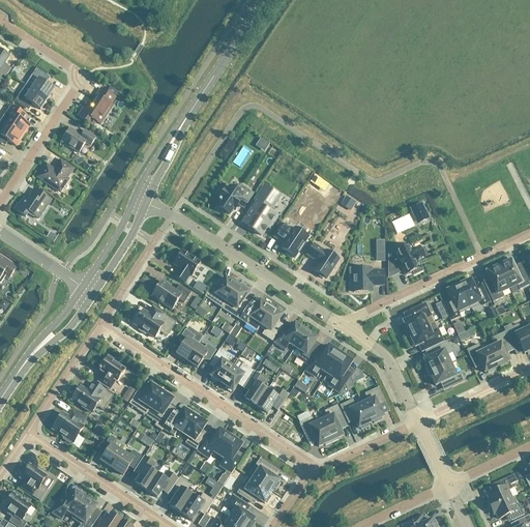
[(0,81),(6,71),(10,65),(4,61),(9,55),(0,48),(0,81)]
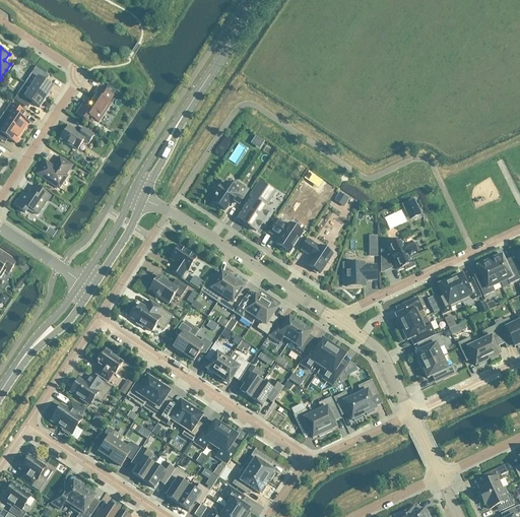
[(46,72),(36,65),(28,75),(35,79),(30,84),(46,94),(53,84),(42,77),(46,72)]
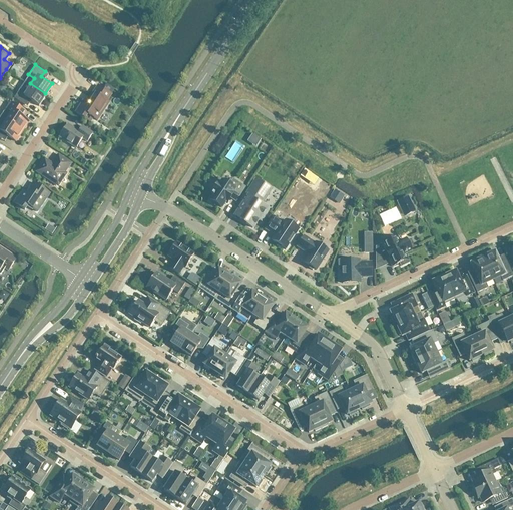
[(51,72),(48,77),(56,82),(60,78),(51,72)]
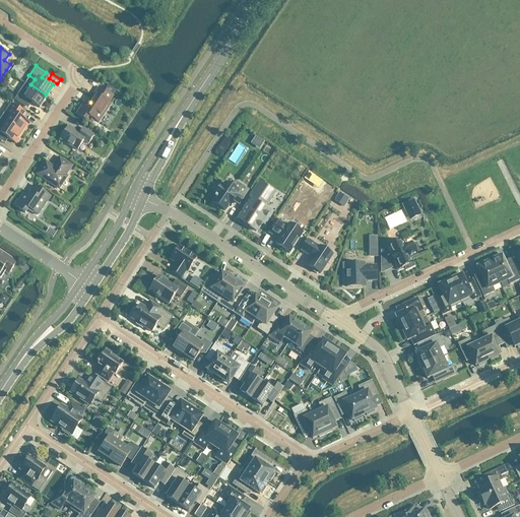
[(24,80),(20,86),(14,97),(24,104),(28,98),(40,105),(46,94),(30,84),(24,80)]
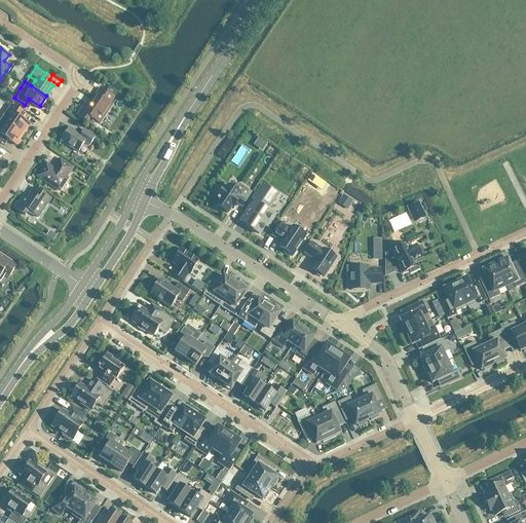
[(88,103),(85,101),(77,113),(86,119),(89,115),(100,121),(112,102),(109,101),(114,94),(100,85),(88,103)]
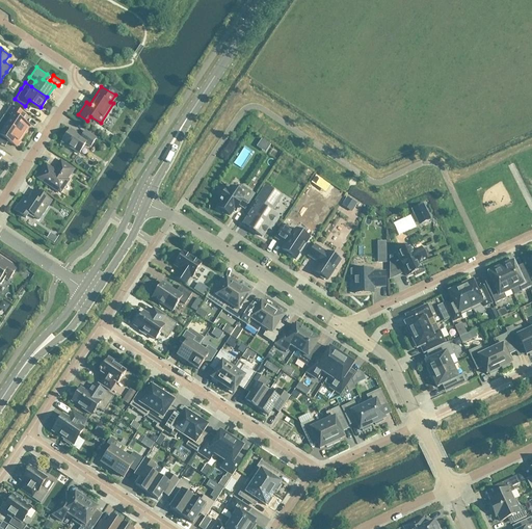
[(3,113),(0,118),(23,134),(30,124),(23,118),(27,113),(22,110),(10,103),(3,113)]
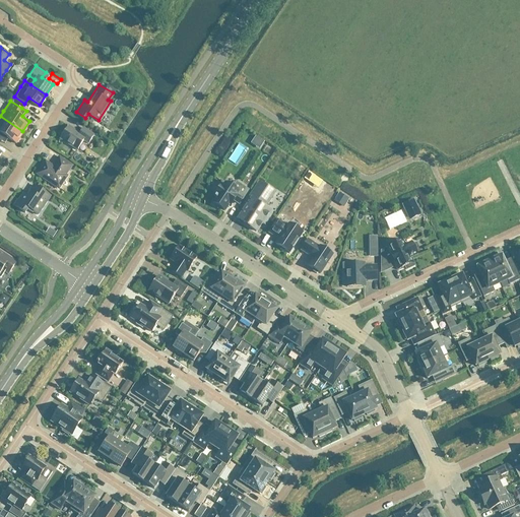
[(107,122),(115,127),(127,110),(119,105),(107,122)]
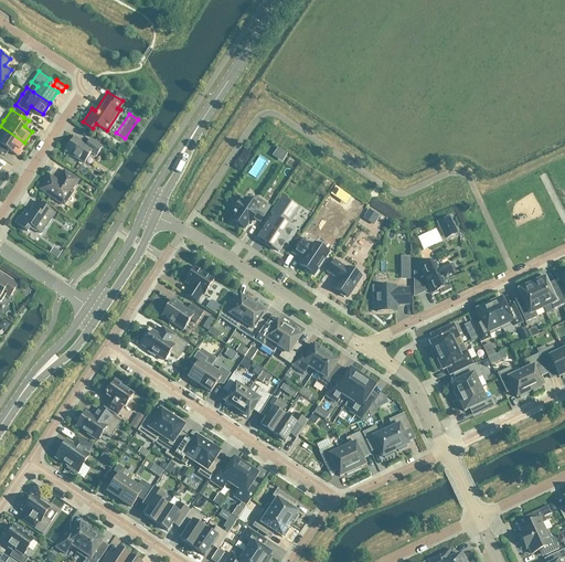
[(0,126),(0,125),(0,149),(1,150),(4,145),(17,154),(24,142),(0,126)]
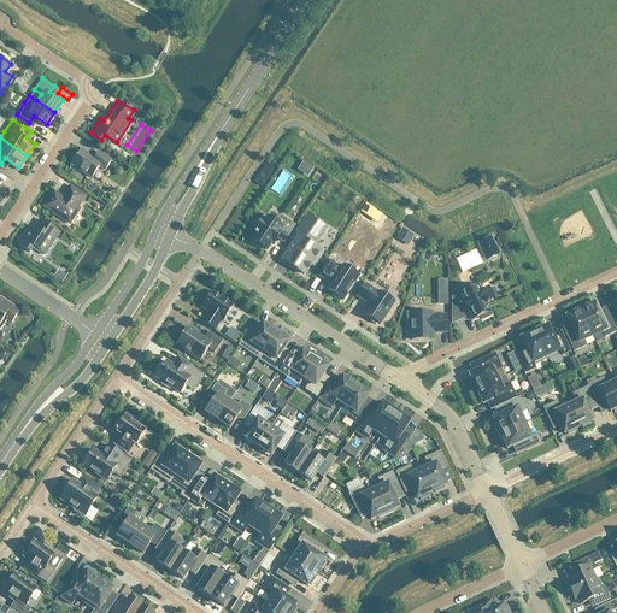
[(81,146),(71,161),(92,175),(99,164),(105,168),(112,157),(99,148),(94,154),(81,146)]
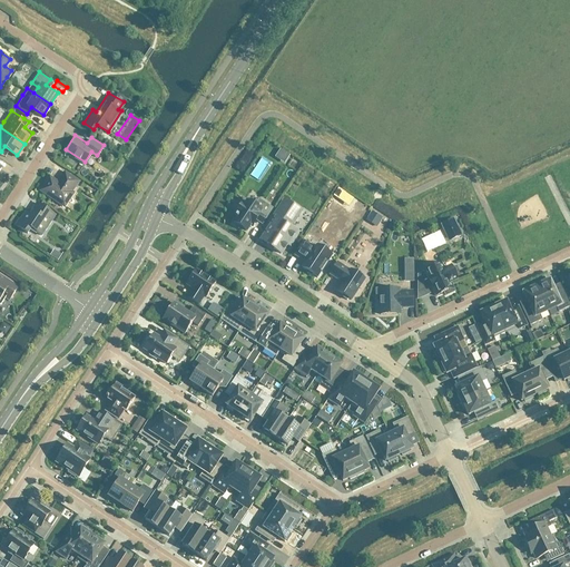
[(49,156),(45,162),(57,168),(60,163),(49,156)]
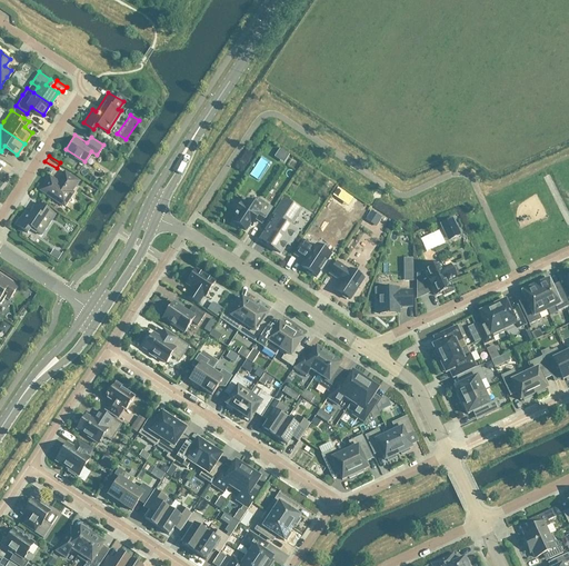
[(58,179),(49,174),(40,188),(63,204),(73,190),(71,188),(78,178),(65,169),(58,179)]
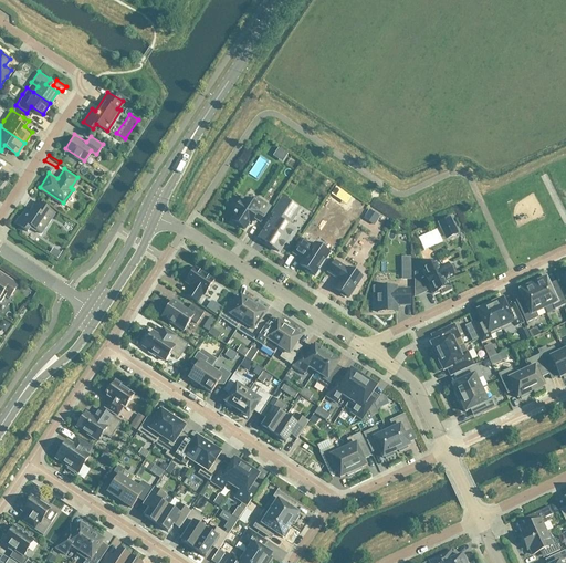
[(272,216),(259,236),(264,239),(279,249),(285,240),(287,241),(295,229),(293,228),(294,227),(287,222),(290,220),(295,212),(295,211),(299,206),(286,197),(282,195),(280,199),(270,214),(272,215),(272,216)]
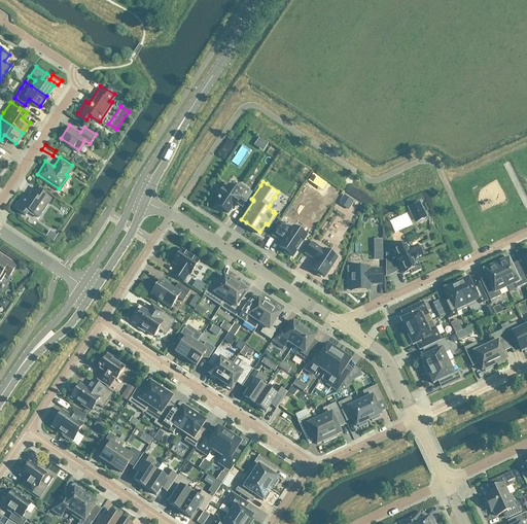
[(227,210),(231,205),(233,206),(237,200),(242,204),(251,189),(239,182),(236,187),(229,182),(225,185),(224,184),(217,195),(219,196),(214,204),(220,208),(221,206),(227,210)]
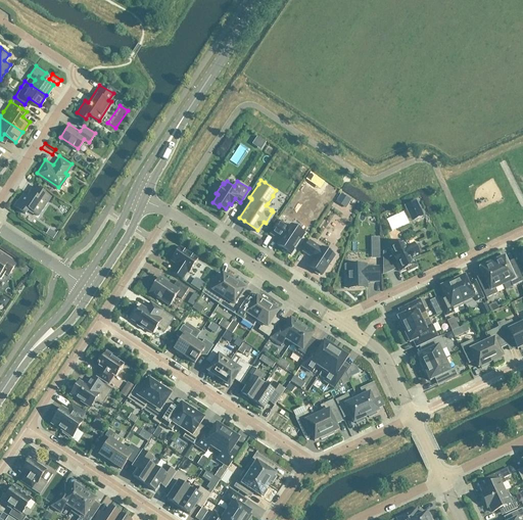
[(18,199),(17,198),(13,203),(25,211),(28,206),(38,214),(50,194),(34,184),(27,194),(24,192),(18,199)]
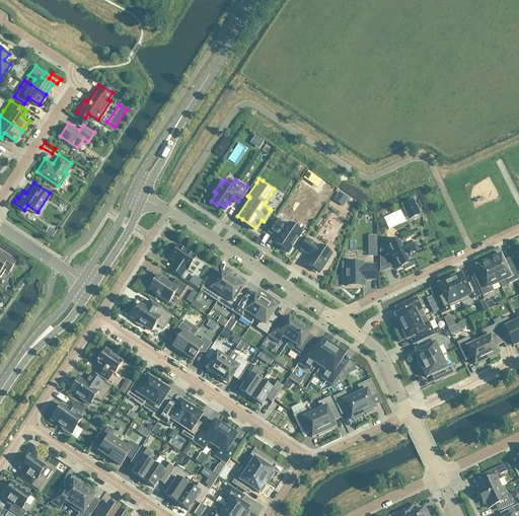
[(339,190),(335,197),(343,202),(348,196),(339,190)]
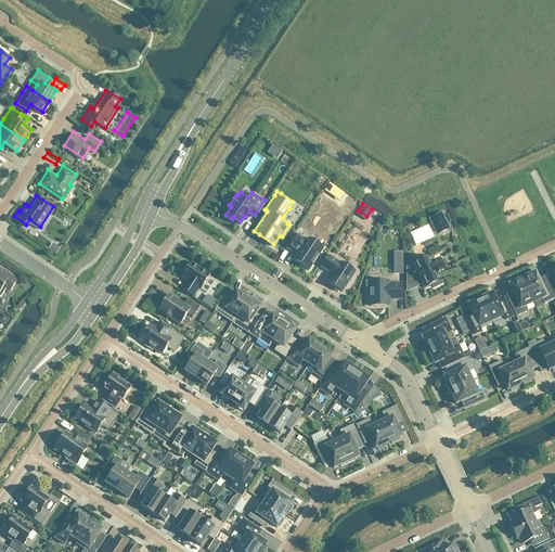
[(440,220),(444,218),(441,210),(429,216),(433,223),(438,221),(438,222),(440,221),(440,220)]
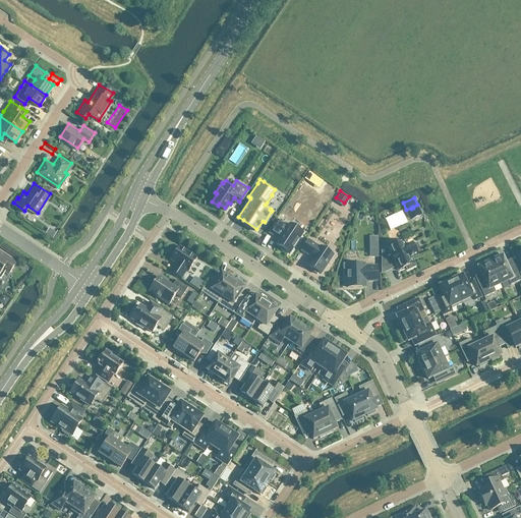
[(286,248),(289,250),(302,230),(289,221),(287,224),(278,218),(270,230),(279,236),(276,242),(280,244),(280,246),(284,249),(286,248)]
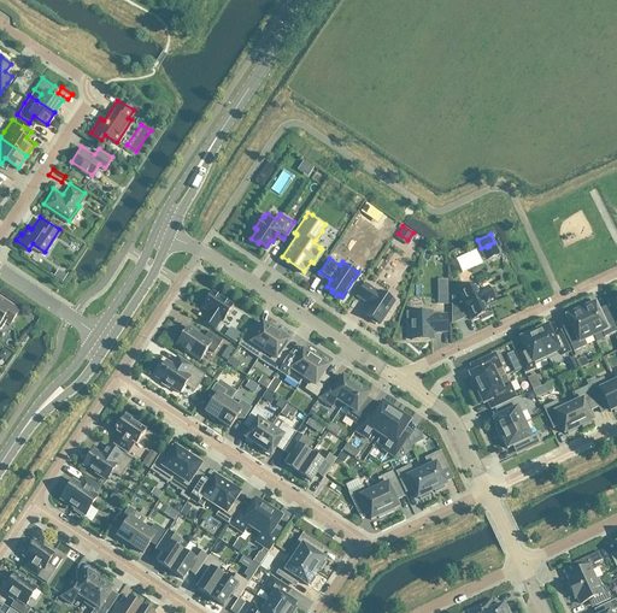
[(53,272),(62,275),(64,269),(56,265),(53,272)]
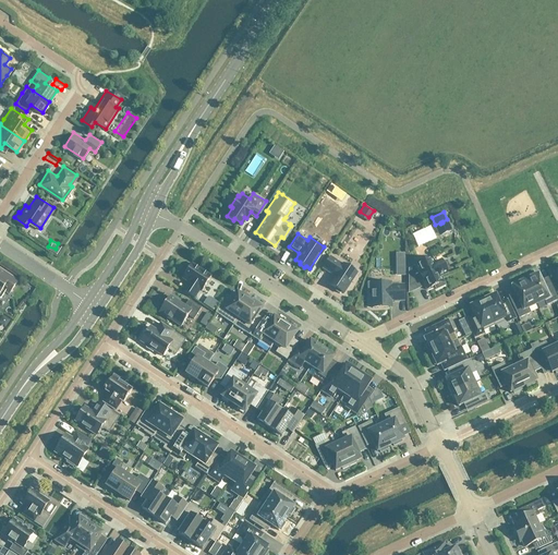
[(336,286),(336,288),(339,290),(341,289),(343,290),(356,270),(354,269),(355,266),(351,264),(349,265),(343,261),(342,263),(330,254),(323,265),(335,274),(329,281),(336,286)]
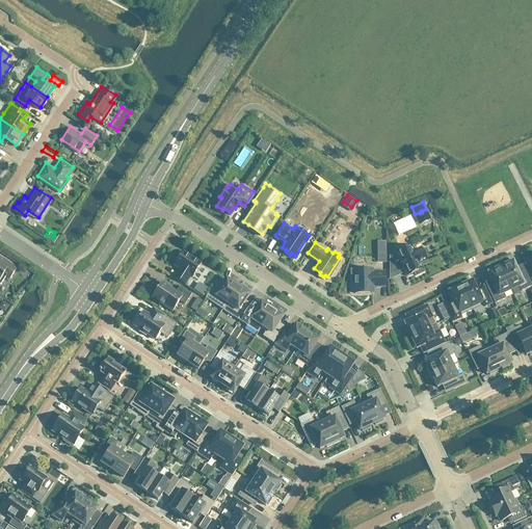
[(406,273),(415,270),(416,272),(423,269),(419,261),(426,258),(420,246),(414,249),(411,244),(396,250),(390,254),(390,270),(402,264),(406,273)]
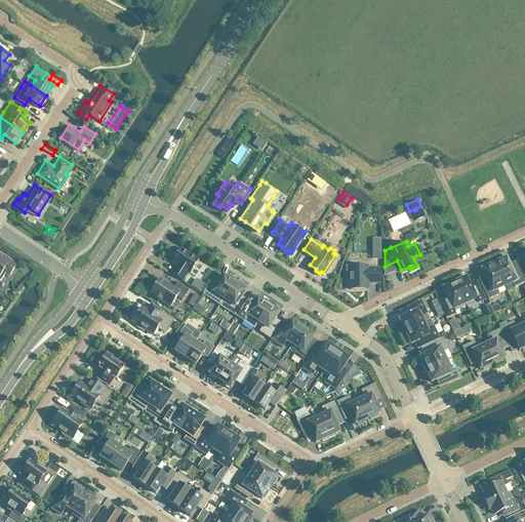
[(179,245),(177,248),(171,258),(177,263),(171,271),(183,278),(188,270),(190,271),(198,257),(179,245)]
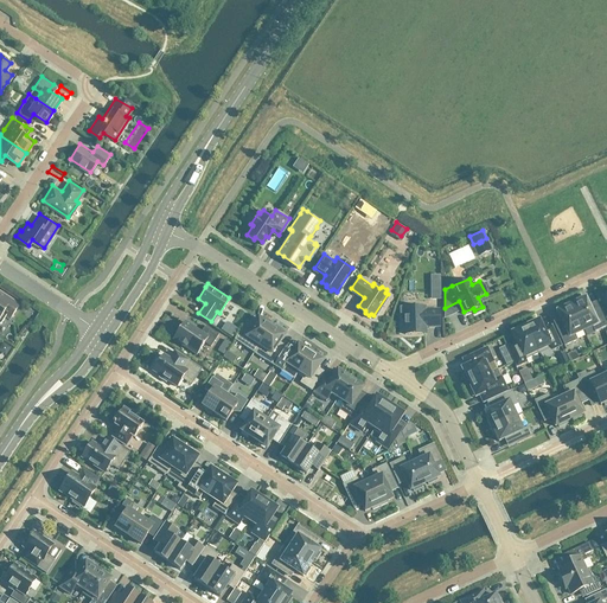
[(19,302),(0,289),(0,320),(0,321),(5,314),(10,316),(19,302)]
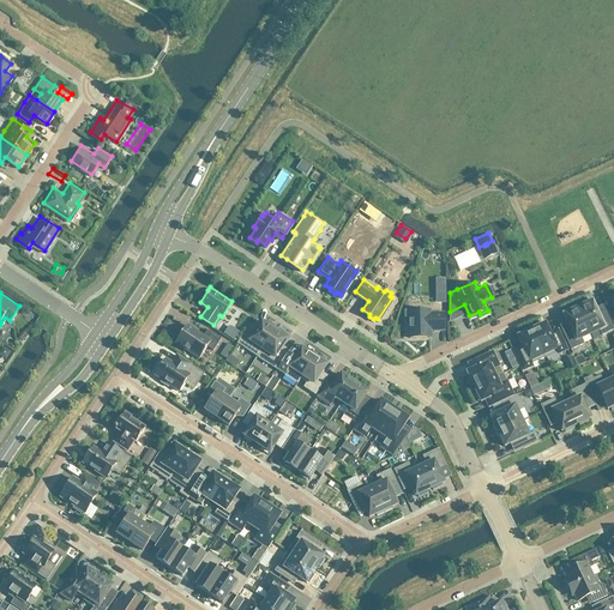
[(577,305),(590,331),(599,327),(601,332),(613,326),(606,308),(597,312),(590,296),(582,301),(583,302),(577,305)]
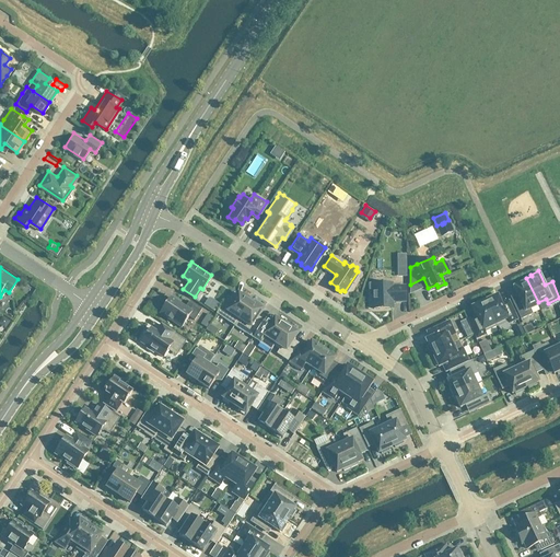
[(538,302),(526,278),(522,281),(521,279),(513,282),(520,297),(512,300),(521,316),(532,311),(529,306),(538,302)]
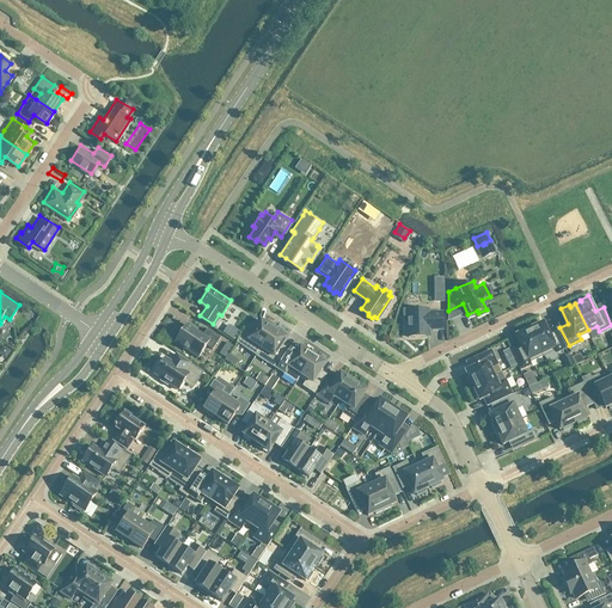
[(444,325),(442,309),(428,309),(427,306),(412,307),(404,307),(404,318),(408,318),(408,333),(428,333),(428,326),(444,325)]
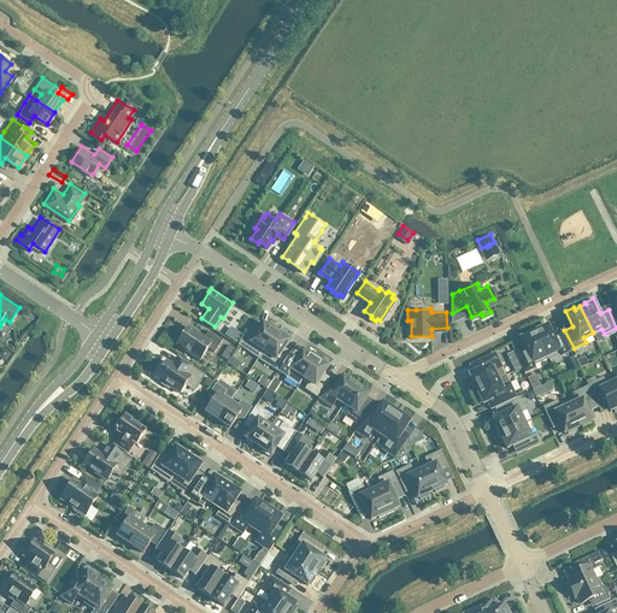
[(248,326),(238,342),(258,355),(275,329),(272,326),(275,324),(266,319),(265,322),(263,320),(256,331),(248,326)]
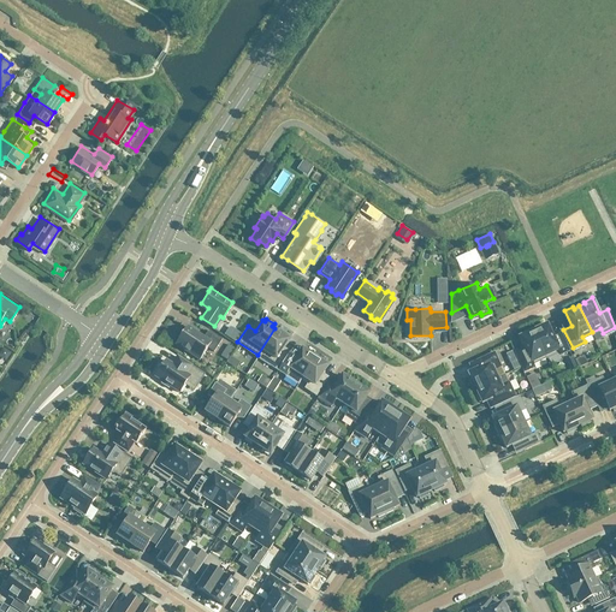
[(537,326),(533,328),(545,356),(558,350),(560,351),(569,348),(561,330),(558,327),(551,331),(546,321),(545,322),(544,320),(535,324),(537,326)]
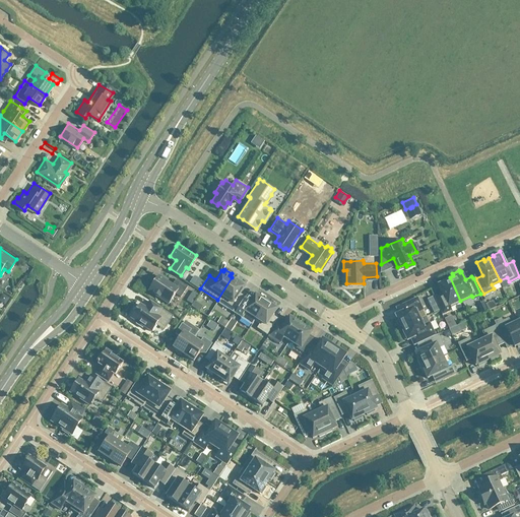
[(175,291),(180,295),(187,284),(176,277),(172,282),(157,273),(148,287),(169,302),(175,291)]
